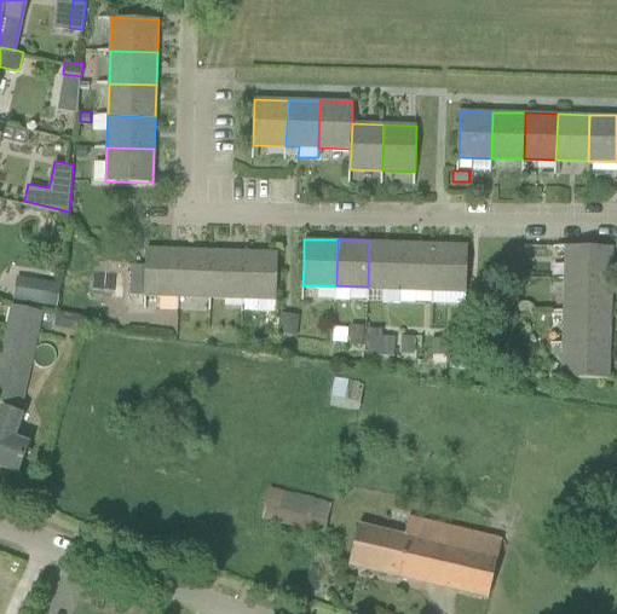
[(368,287),(401,288),(402,242),(369,241),(368,287)]
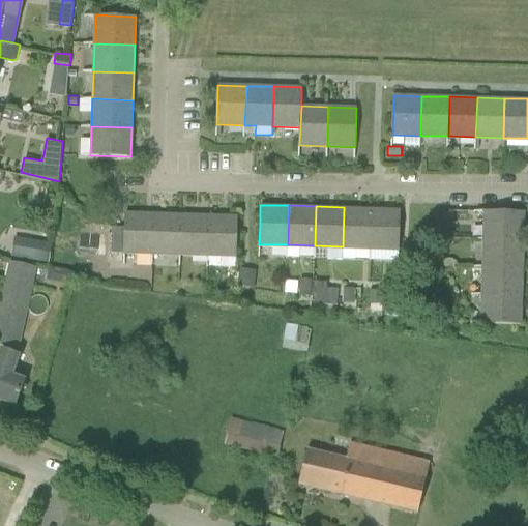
[(343,246),(371,247),(372,207),(344,207),(343,246)]
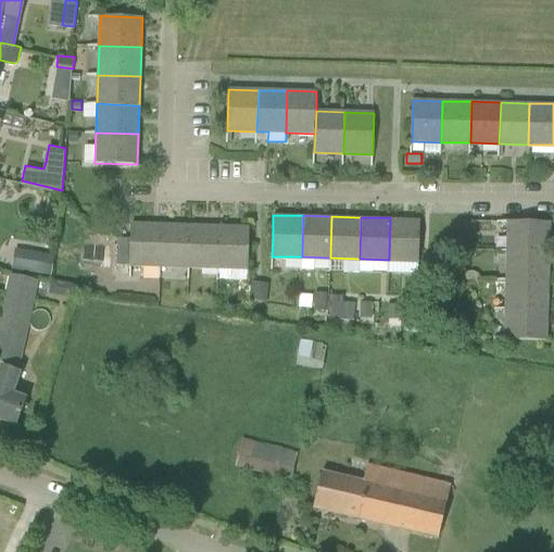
[(390,217),(389,260),(419,261),(418,241),(419,218),(390,217)]
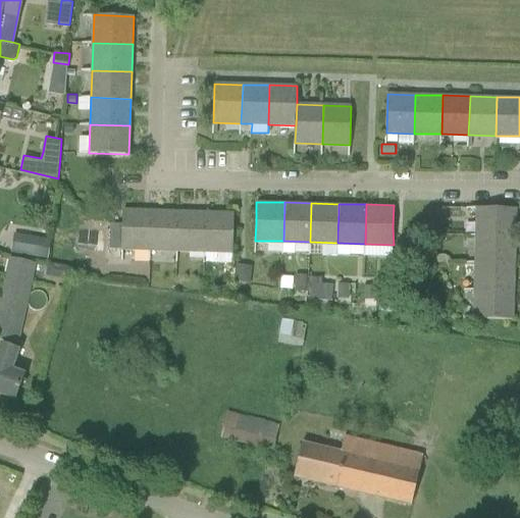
[(476,234),(516,235),(517,207),(477,205),(476,234)]
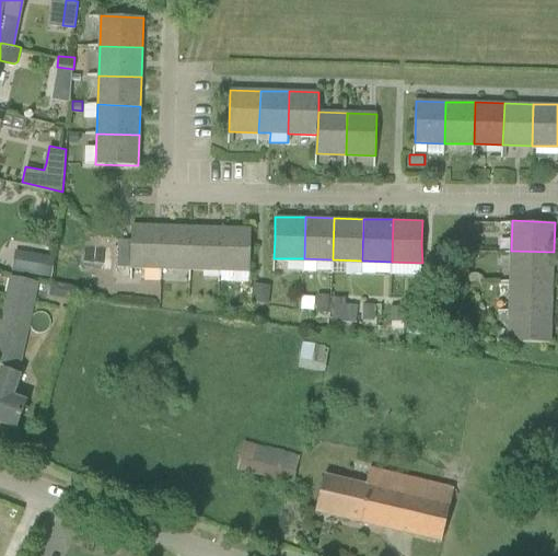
[(474,221),(462,221),(462,240),(474,240),(474,221)]
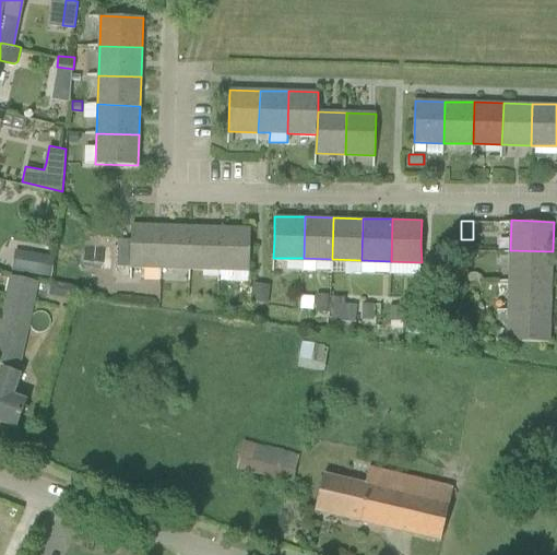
[(119,237),(118,264),(116,264),(115,276),(131,276),(132,275),(135,275),(135,266),(161,267),(162,225),(132,224),(132,238),(119,237)]
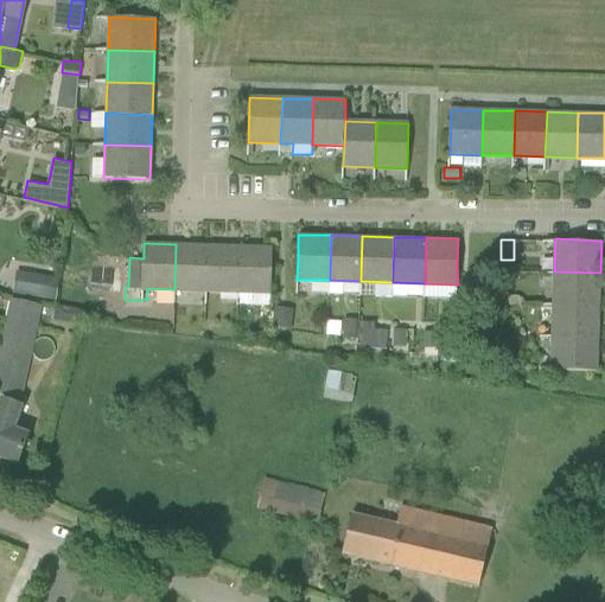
[(208,244),(176,244),(174,289),(207,289),(208,244)]
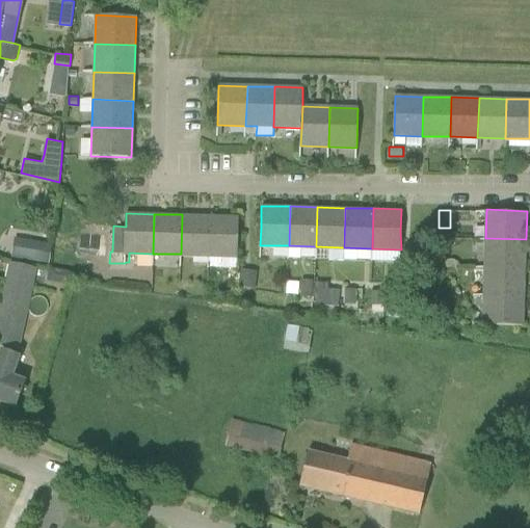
[(182,214),(181,254),(208,255),(209,215),(182,214)]
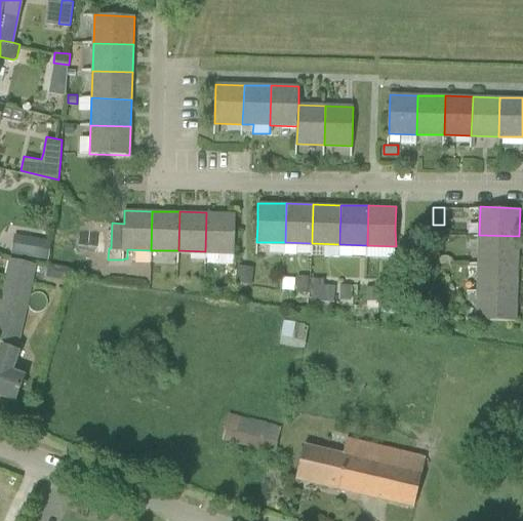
[(206,212),(205,251),(235,252),(235,234),(235,213),(206,212)]
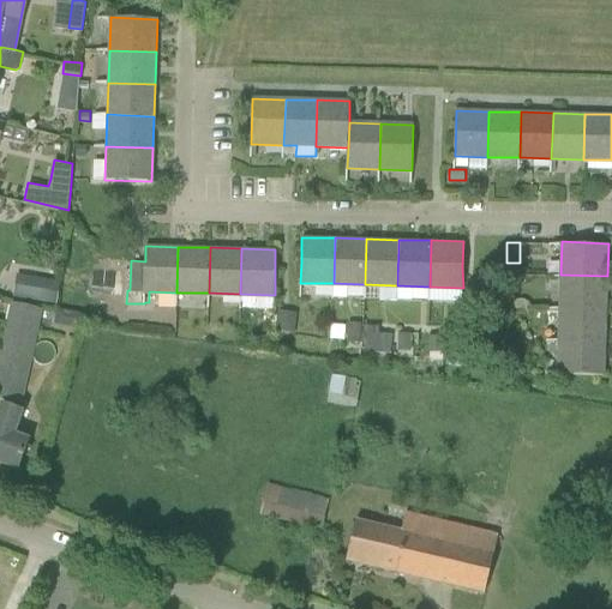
[(17,272),(13,295),(58,301),(61,278),(17,272)]
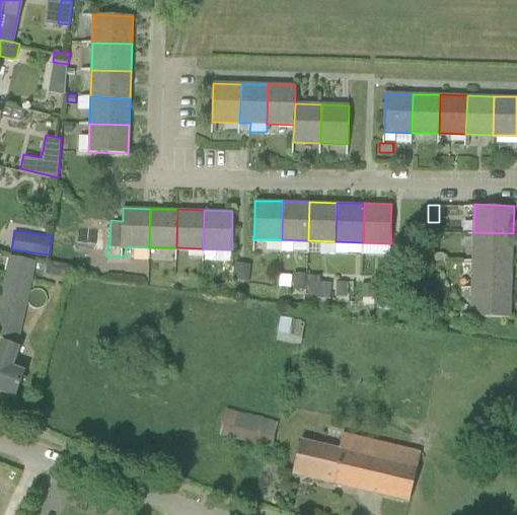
[(473,232),(473,260),(512,261),(513,233),(473,232)]
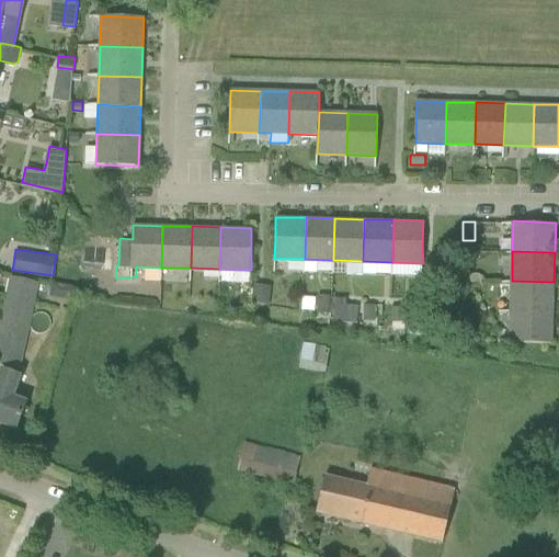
[(37,280),(10,274),(0,321),(0,362),(19,367),(37,280)]
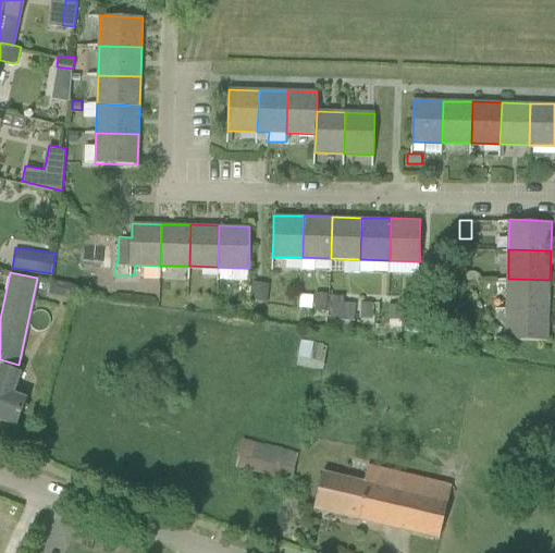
[(508,279),(507,308),(549,309),(550,280),(508,279)]
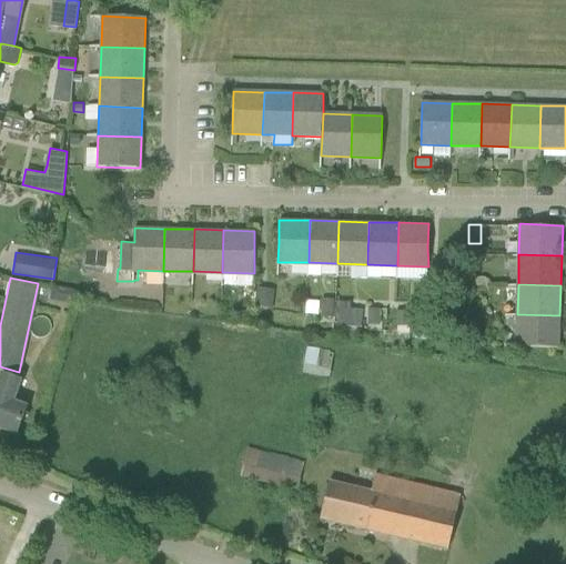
[(256,285),(254,303),(269,305),(271,288),(256,285)]
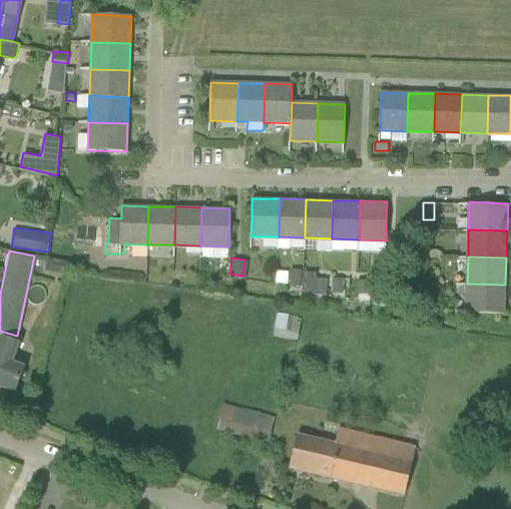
[(301,285),(302,268),(291,268),(290,285),(301,285)]
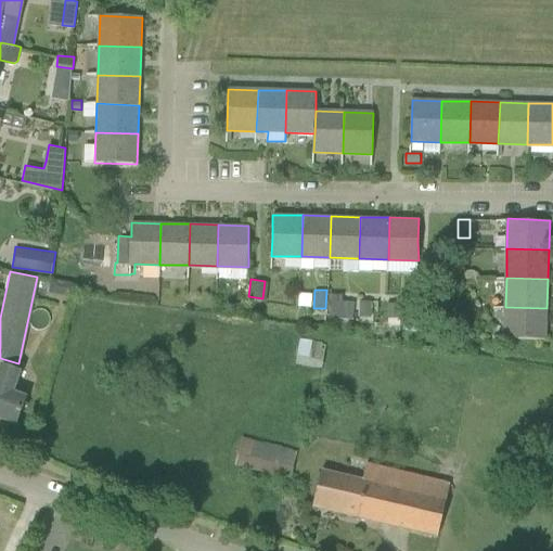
[(354,300),(343,299),(342,311),(354,312),(354,300)]
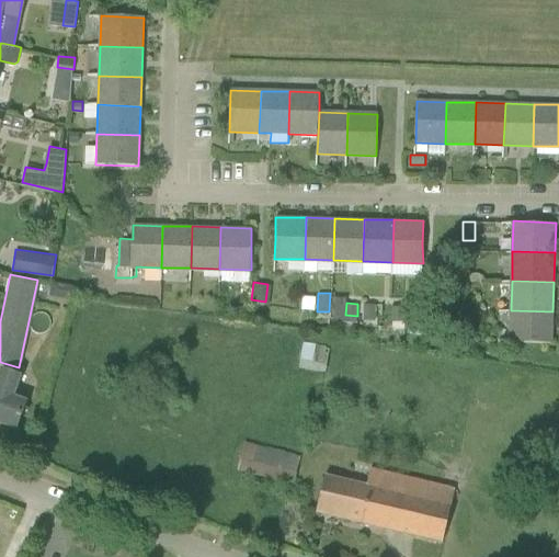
[(363,319),(376,319),(376,304),(364,303),(363,319)]
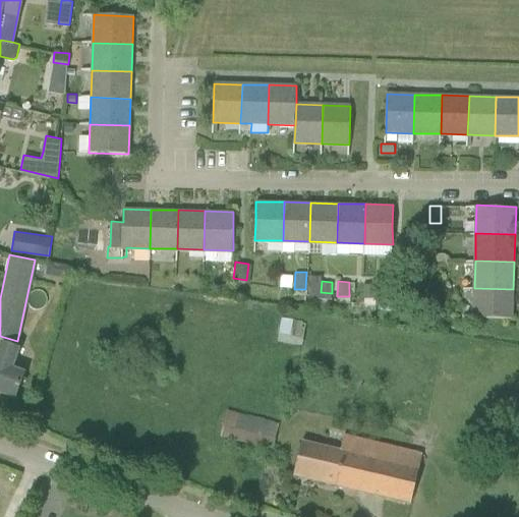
[(376,296),(376,282),(363,282),(363,296),(376,296)]
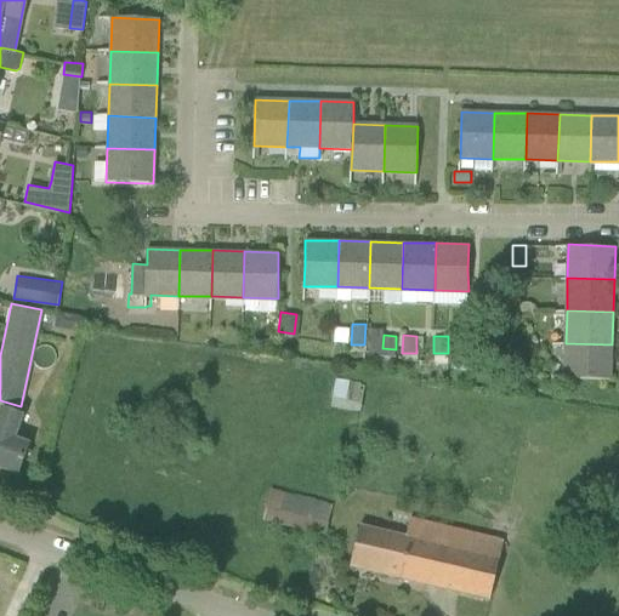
[(612,344),(566,343),(564,376),(611,378),(612,344)]
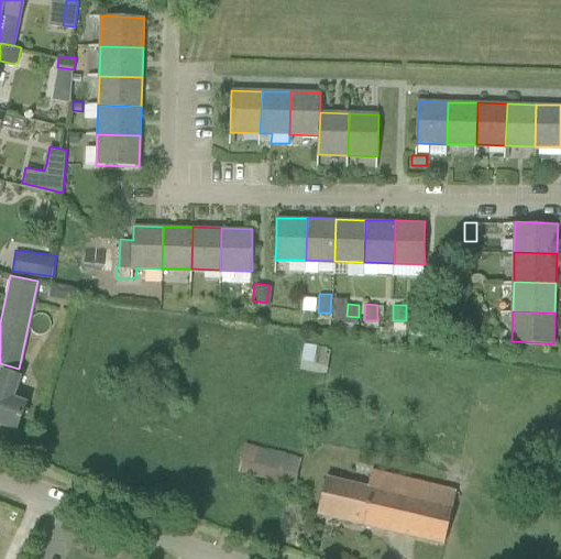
[(306,341),(300,366),(327,373),(332,347),(306,341)]
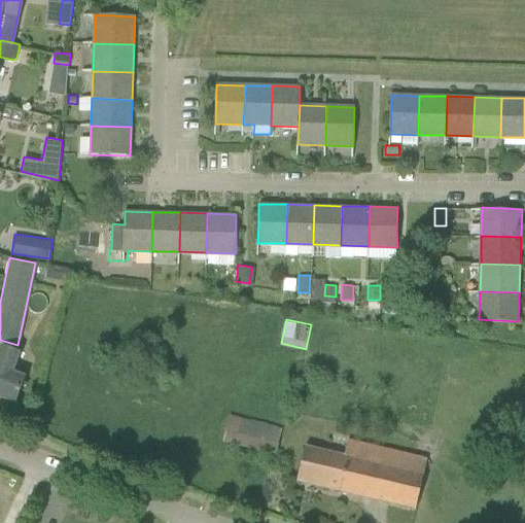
[(0,395),(14,401),(19,390),(28,385),(14,360),(18,354),(1,348),(0,351),(0,395)]
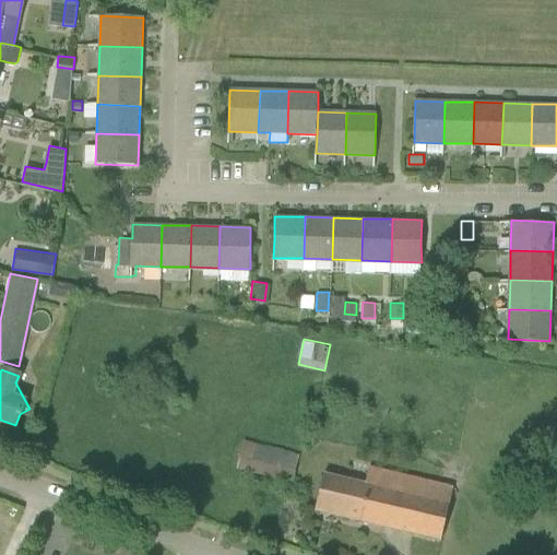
[(294,480),(300,450),(244,437),(237,467),(294,480)]
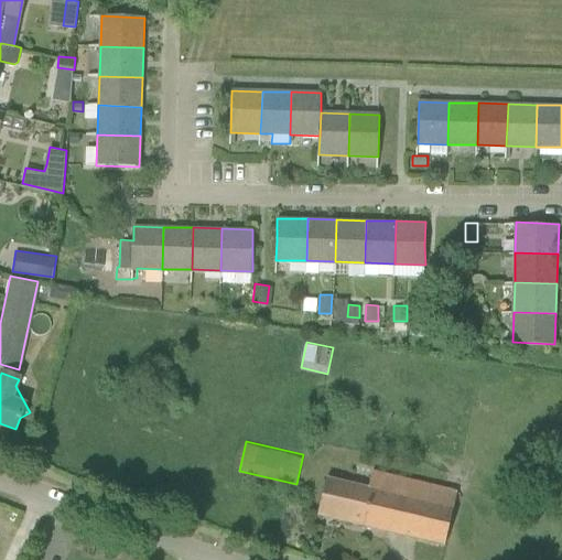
[(445,542),(451,521),(458,490),(374,470),(369,486),(327,476),(319,513),(445,542)]
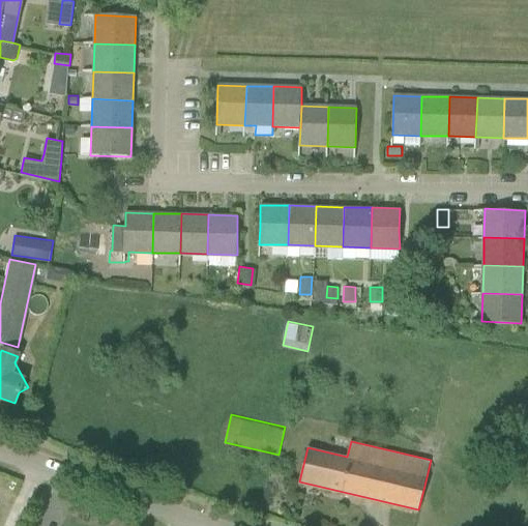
All buildings are outlined.
